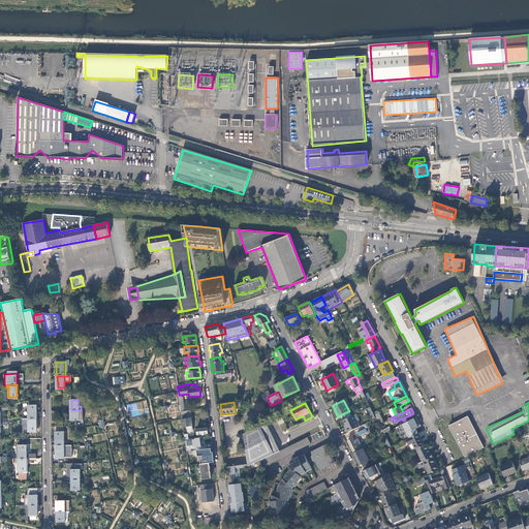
[(81,410),(71,410),(71,421),(82,421),(81,410)]
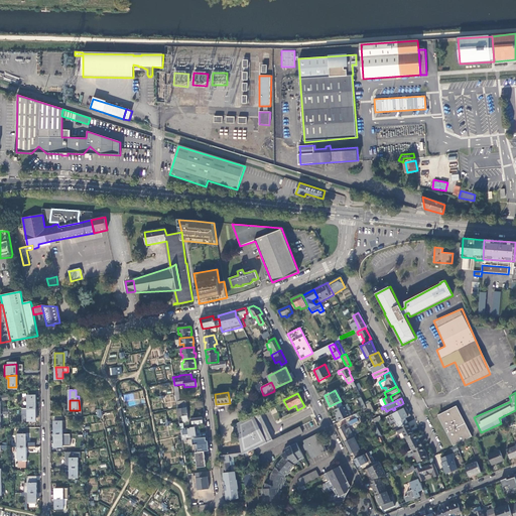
[(179,401),(176,401),(178,416),(182,416),(182,421),(188,420),(185,400),(179,401)]
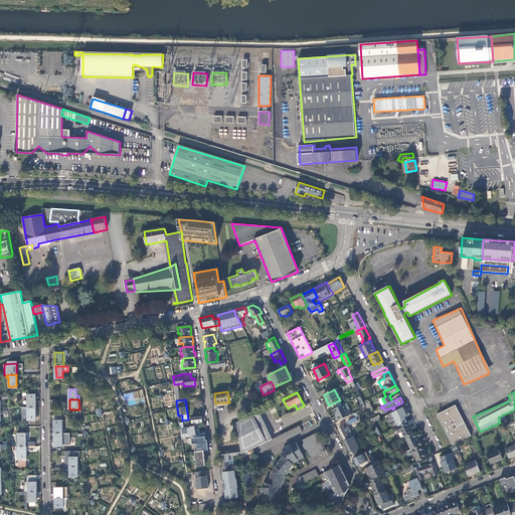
[(337,407),(336,407),(338,411),(340,415),(338,415),(340,420),(343,418),(350,415),(348,410),(349,409),(346,403),(342,404),(337,407)]
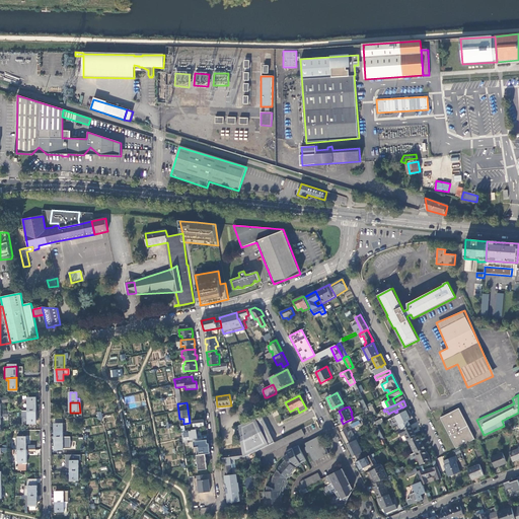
[(454,448),(474,439),(459,408),(440,417),(454,448)]
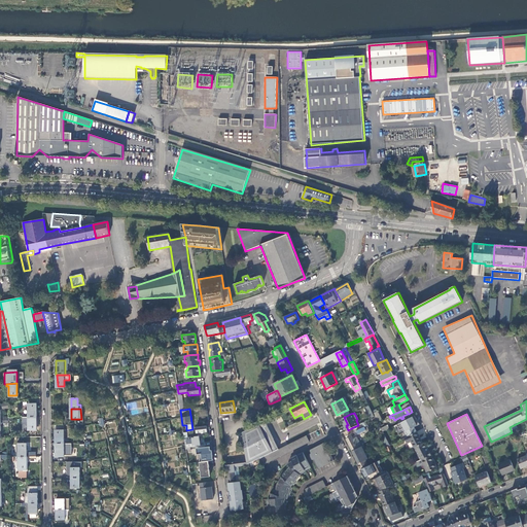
[(403,428),(408,436),(417,431),(415,427),(419,425),(417,421),(416,421),(415,420),(417,419),(416,415),(414,416),(410,418),(397,424),(400,429),(403,428)]
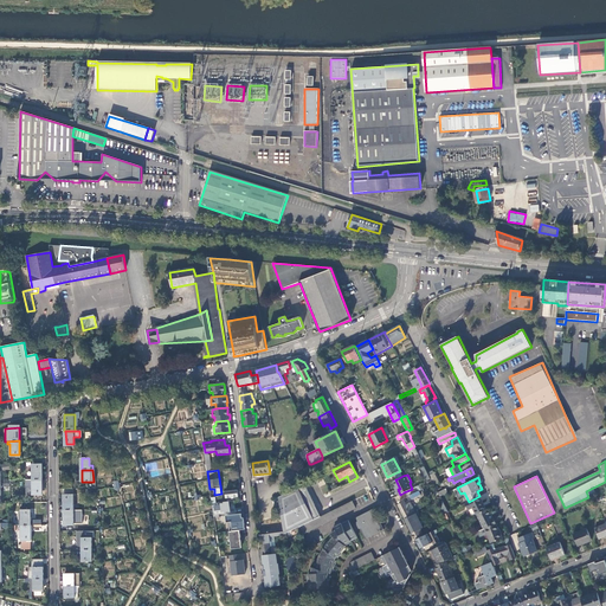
[(26,479),(26,494),(34,494),(34,492),(42,492),(42,479),(33,479),(26,479)]
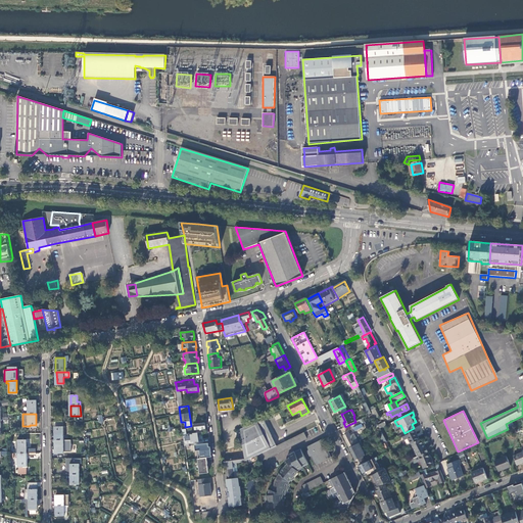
[(383,426),(386,425),(382,416),(376,419),(380,428),(383,426)]
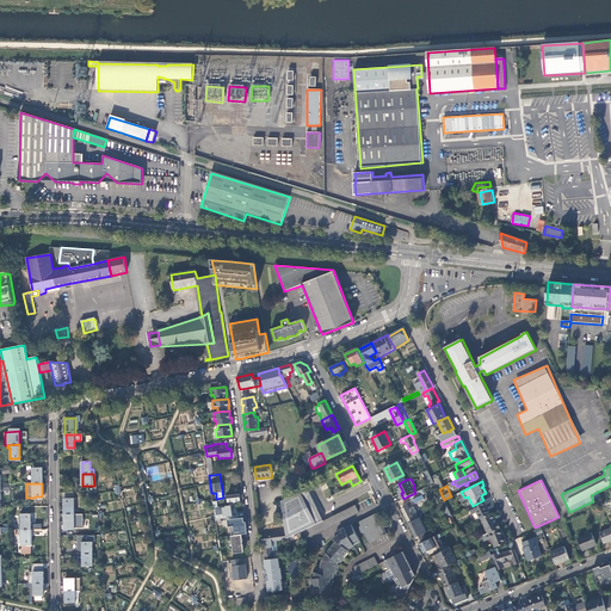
[(281,500),(282,510),(284,524),(285,531),(287,539),(290,537),(301,531),(320,522),(318,517),(320,514),(310,494),(307,487),(281,500)]
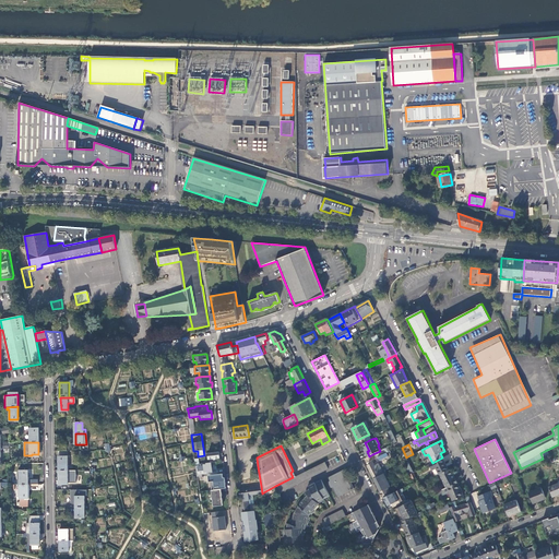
[(382,450),(380,451),(372,454),(376,463),(385,458),(385,456),(382,450)]
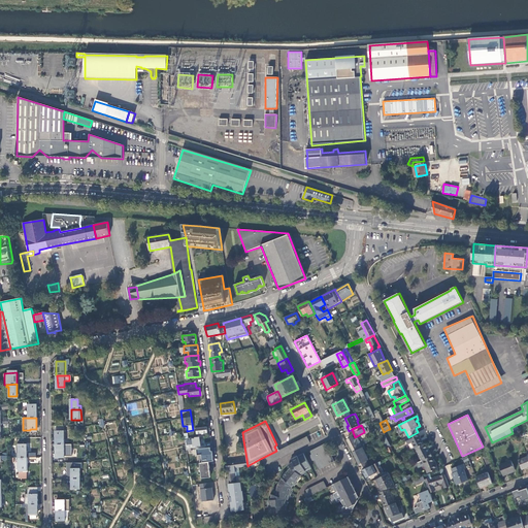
[(199,436),(200,436),(200,433),(207,432),(207,427),(197,428),(197,437),(199,436)]
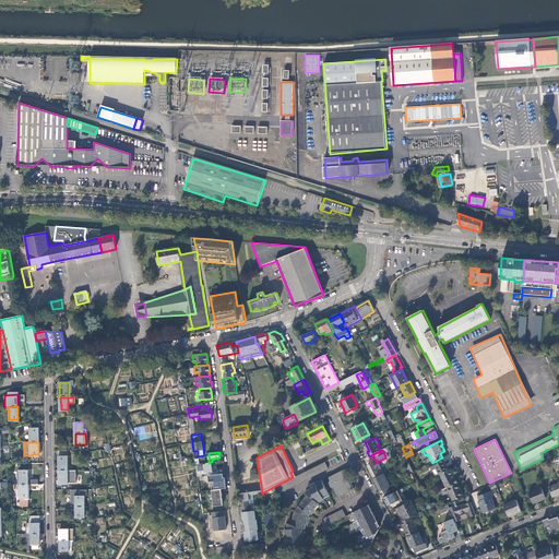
[(60,458),(60,470),(71,470),(71,458),(60,458)]
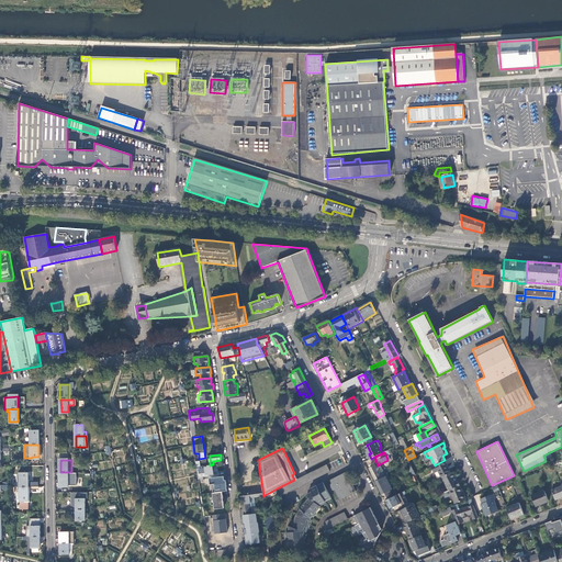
[(451,472),(445,460),(435,465),(433,467),(438,479),(442,476),(451,472)]
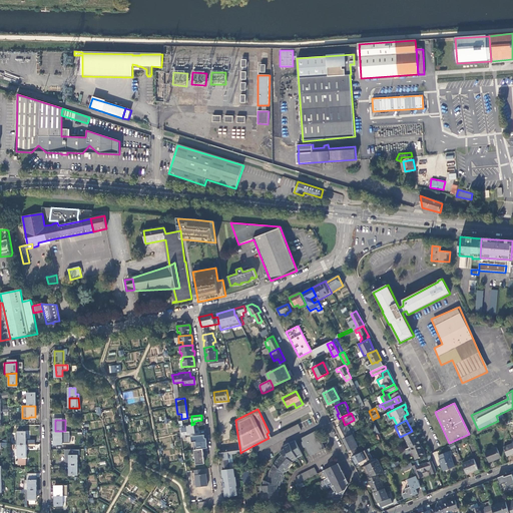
[(375,424),(374,423),(371,425),(378,440),(381,438),(379,434),(380,434),(379,433),(375,424)]
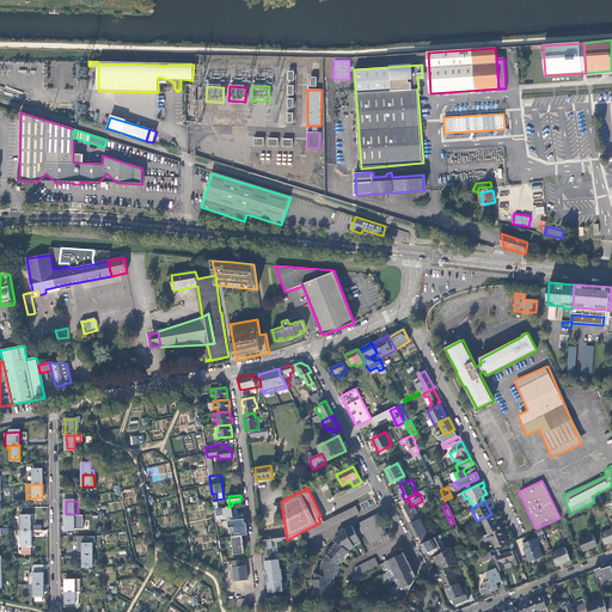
[(215,522),(220,521),(220,519),(232,518),(231,506),(228,507),(219,508),(215,508),(216,513),(215,513),(215,522)]
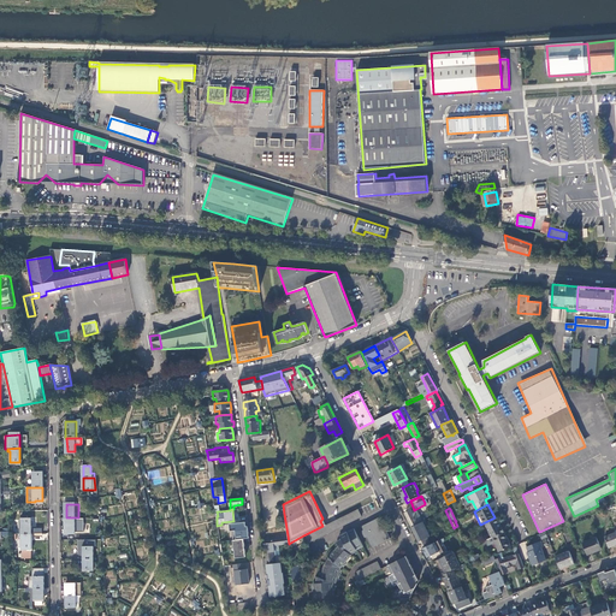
[(359,509),(330,522),(326,525),(323,526),(303,535),(307,543),(307,544),(362,516),(359,509)]
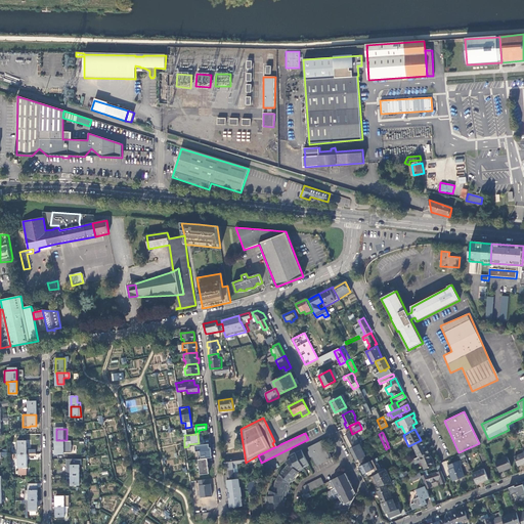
[(344,436),(350,448),(361,443),(360,441),(359,441),(355,435),(351,437),(349,434),(344,436)]
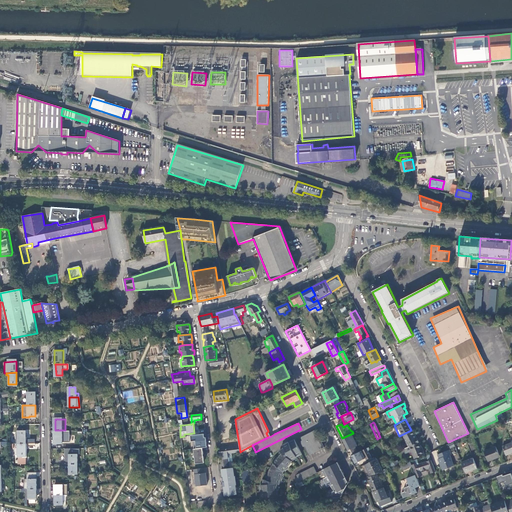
[(65,430),(55,430),(55,442),(66,442),(65,437),(69,437),(69,430),(65,430)]
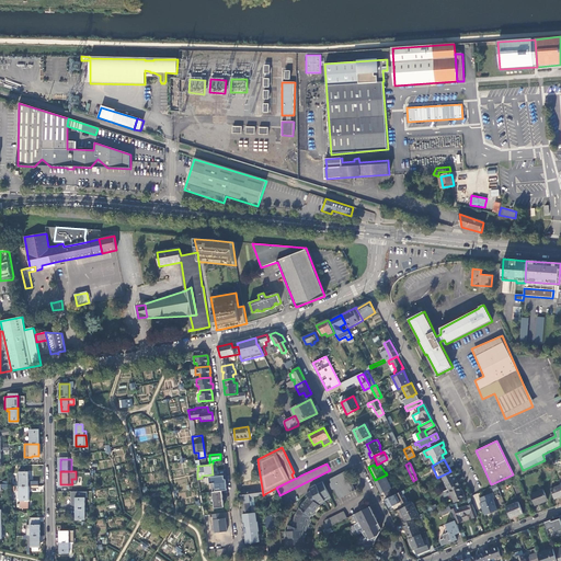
[(330,483),(331,487),(332,489),(334,488),(336,492),(336,491),(340,497),(355,490),(346,471),(330,479),(332,482),(330,483)]
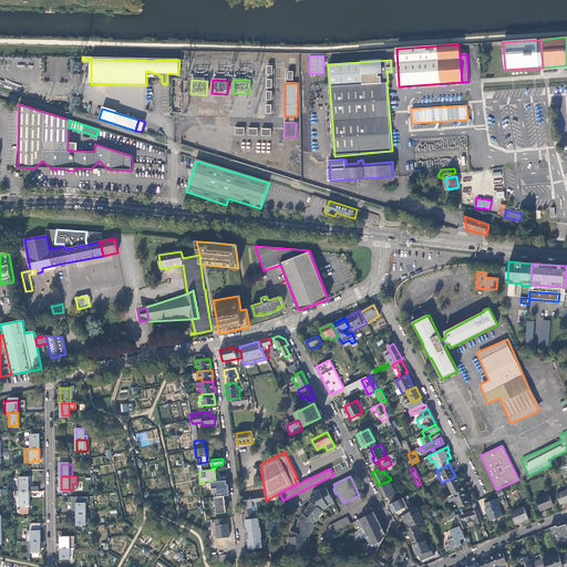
[(454,494),(465,490),(463,485),(462,486),(456,476),(455,476),(446,481),(453,494),(454,494)]
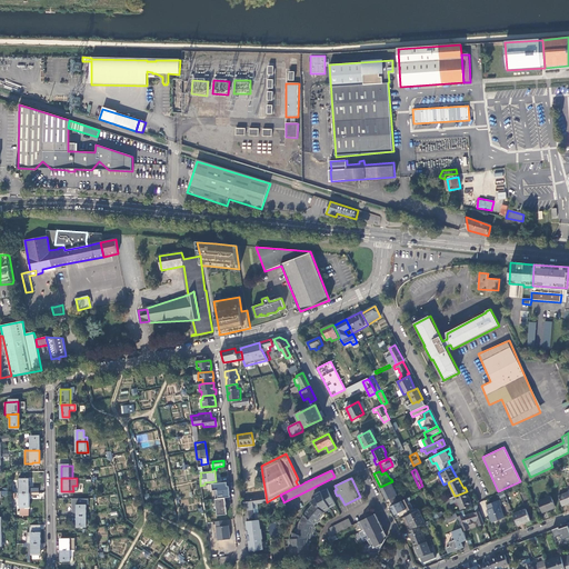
[(392,481),(380,487),(390,506),(398,502),(395,496),(397,495),(393,487),(396,486),(393,480),(392,481)]
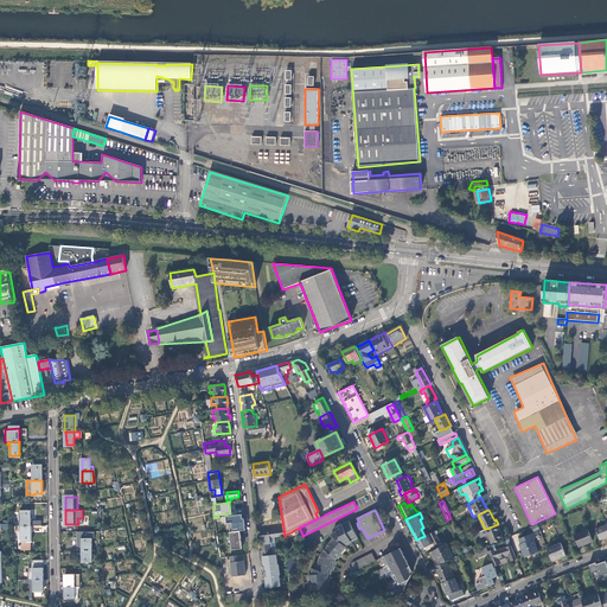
[(227,516),(227,523),(232,523),(232,531),(241,531),(246,530),(244,518),(243,518),(242,515),(227,516)]
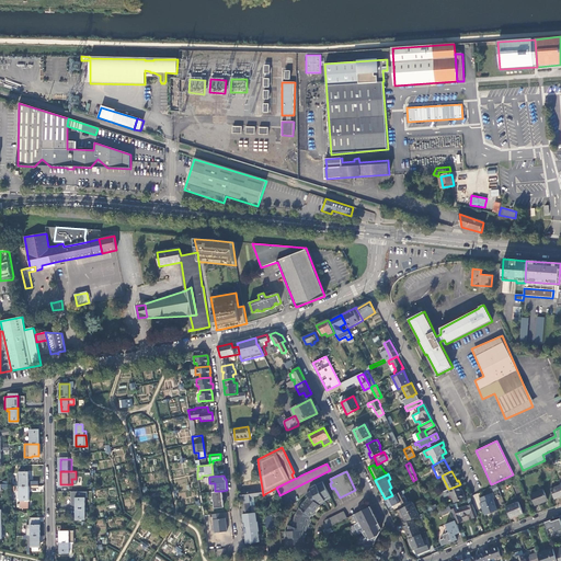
[(310,488),(311,491),(318,503),(329,497),(331,497),(323,481),(310,488)]
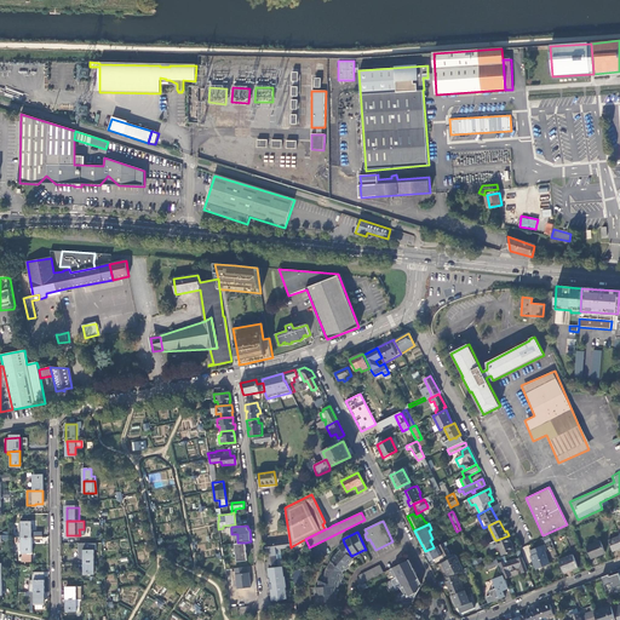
[(515,551),(509,535),(497,540),(503,556),(515,551)]
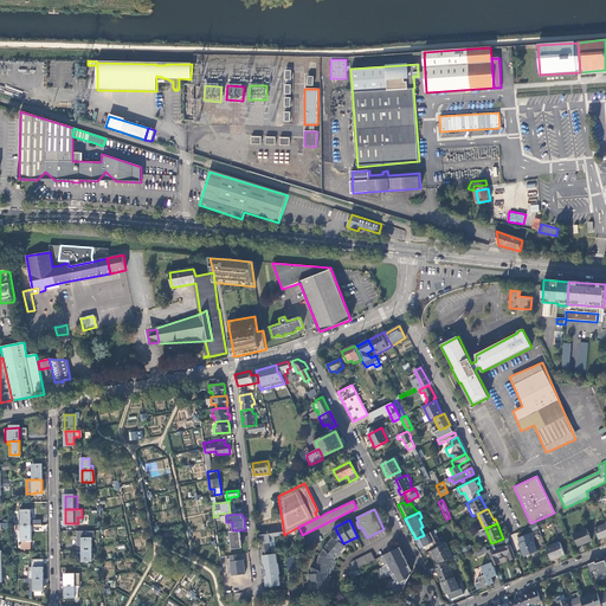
[(605,523),(594,528),(599,539),(605,535),(605,523)]
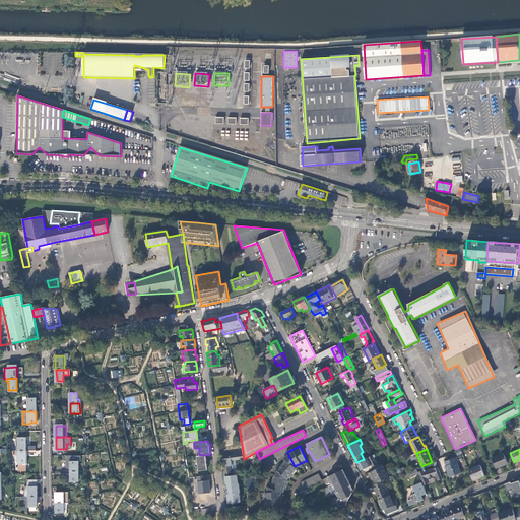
[(25,462),(25,450),(19,450),(19,451),(16,451),(16,460),(19,460),(19,462),(25,462)]
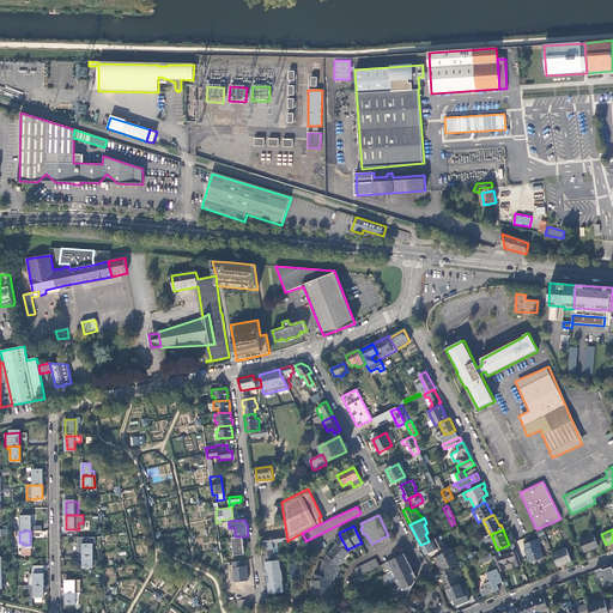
[(572,560),(574,565),(577,564),(564,532),(562,533),(568,548),(572,560)]
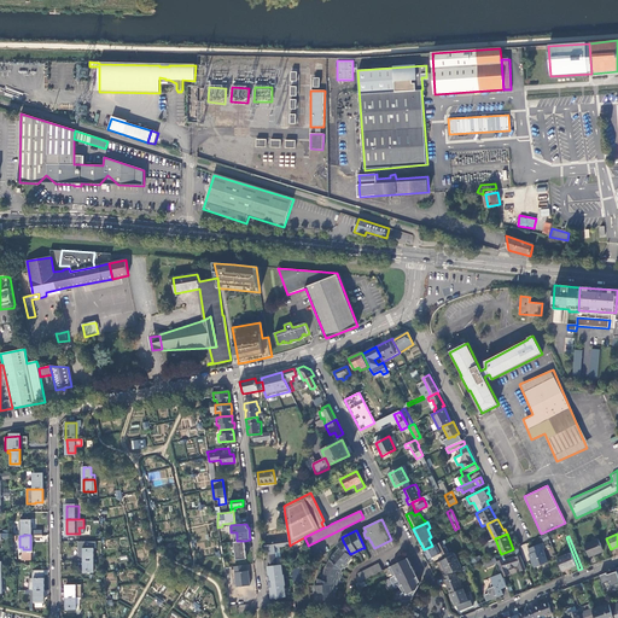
[(267,560),(264,560),(264,566),(268,566),(278,565),(274,547),(279,547),(290,546),(289,537),(278,540),(278,538),(264,541),(267,560)]
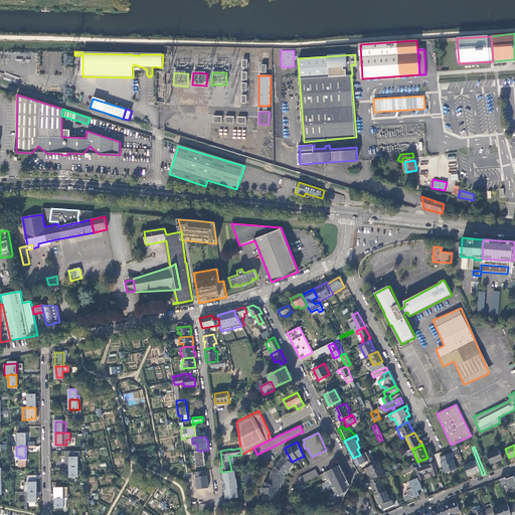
[(253,455),(256,454),(253,448),(244,453),(244,455),(246,456),(252,453),(253,455)]
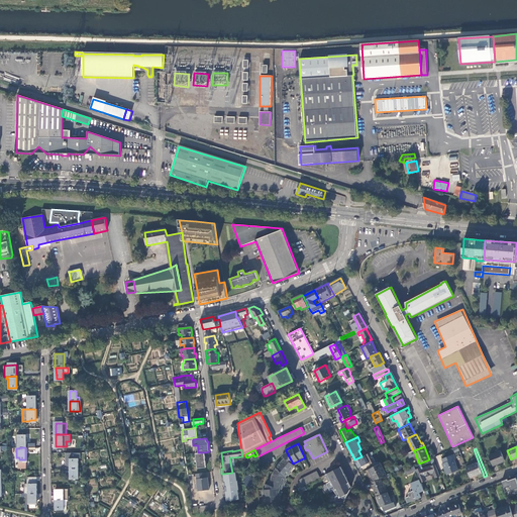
[(374,453),(373,451),(366,454),(368,459),(371,463),(376,461),(372,454),(374,453)]
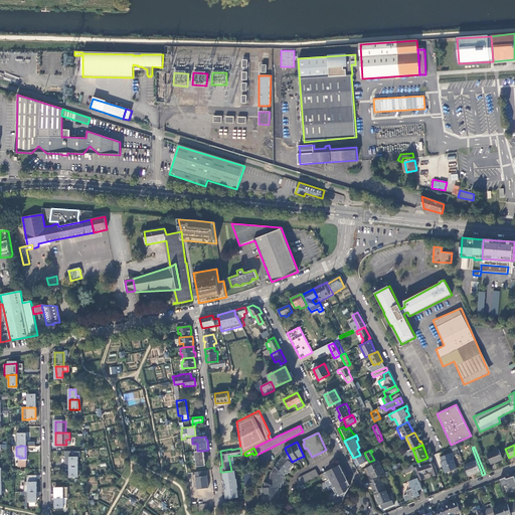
[(488,454),(491,464),(503,460),(499,450),(488,454)]
